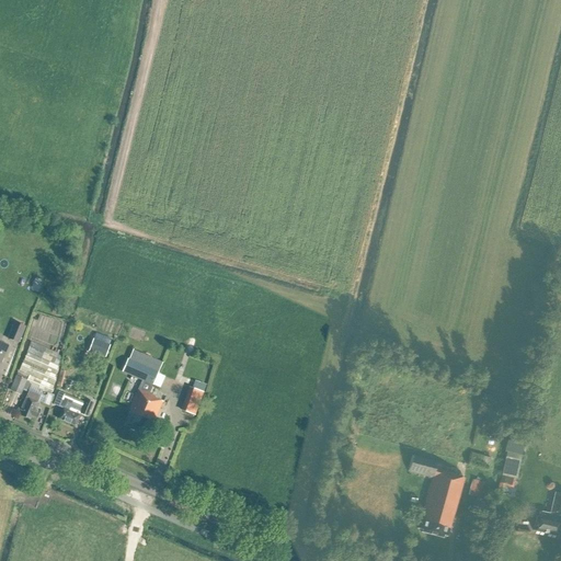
[(18,343),(24,327),(14,322),(8,339),(18,343)]
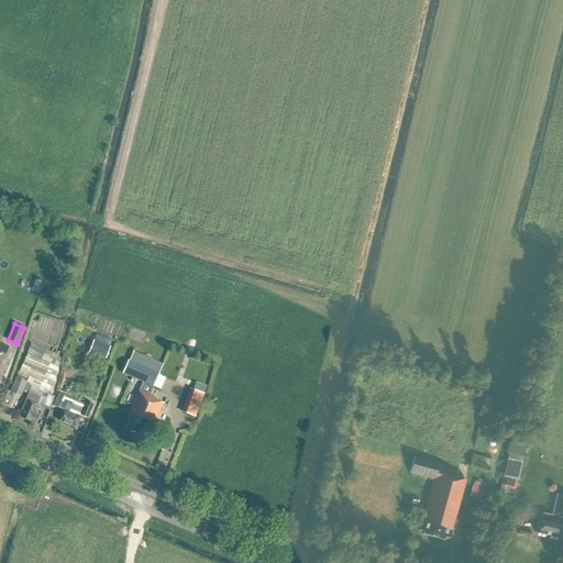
[(110,346),(94,340),(88,353),(106,359),(110,346)]
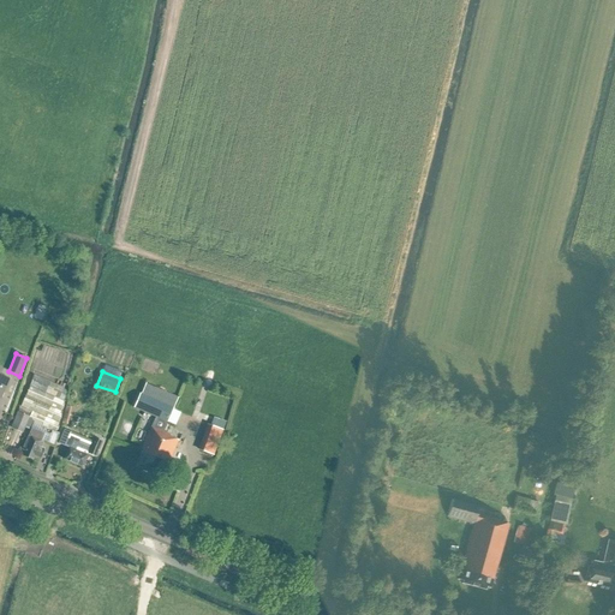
[(57,434),(67,393),(34,376),(18,412),(11,428),(22,433),(24,428),(30,431),(22,451),(24,452),(23,455),(33,460),(34,457),(40,459),(43,451),(40,448),(42,442),(53,447),(58,435),(57,434)]
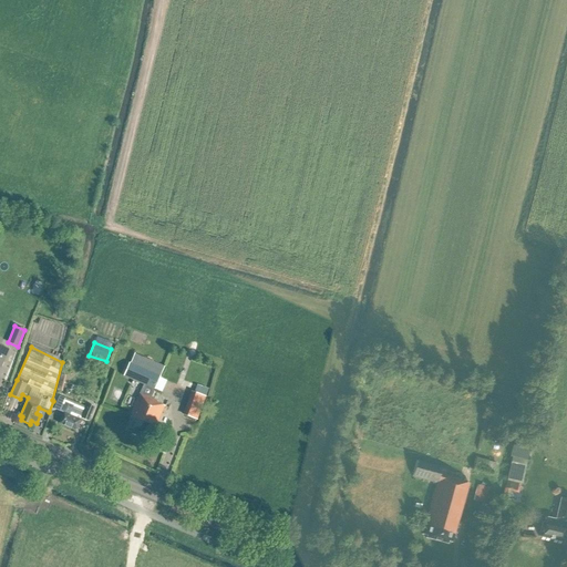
[(150,399),(163,369),(133,356),(123,375),(143,384),(129,416),(131,418),(125,430),(132,432),(131,435),(141,439),(142,436),(147,439),(153,428),(155,428),(164,406),(156,403),(156,401),(150,399)]
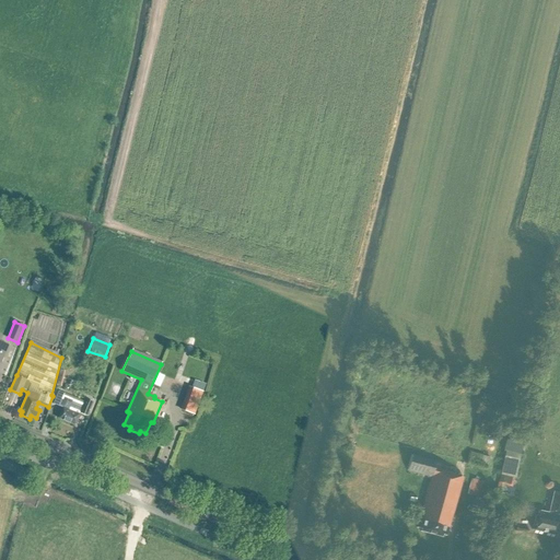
[(183,393),(178,408),(190,411),(195,396),(183,393)]
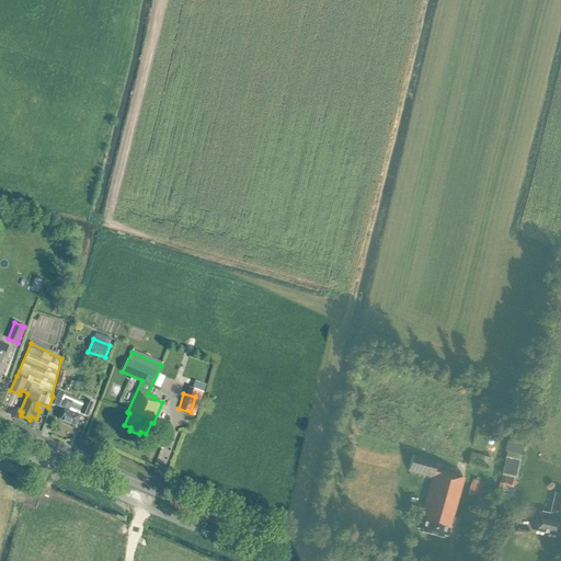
[(88,416),(93,403),(86,400),(81,409),(79,408),(66,402),(58,419),(75,426),(79,415),(79,413),(88,416)]
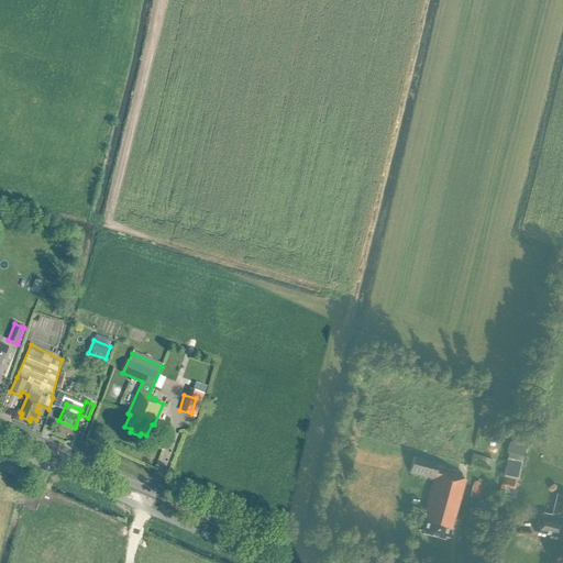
[(488,471),(492,459),(473,454),(470,465),(488,471)]
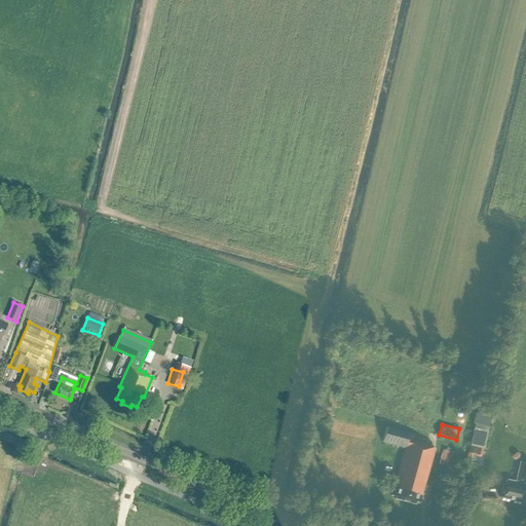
[(419,503),(435,448),(425,446),(426,445),(407,440),(409,434),(386,427),(382,442),(405,448),(391,495),(396,496),(395,499),(414,504),(415,502),(419,503)]
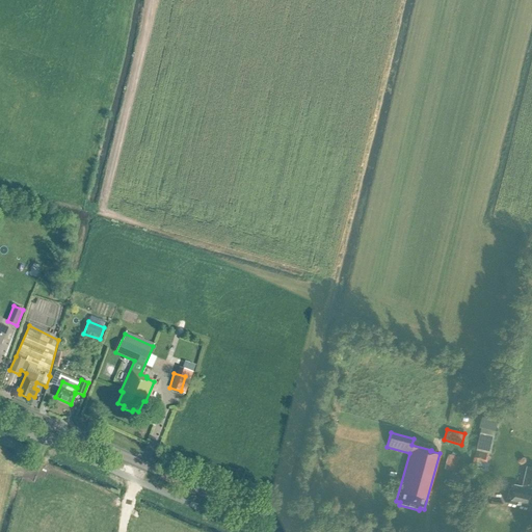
[(449,455),(445,470),(455,472),(459,458),(449,455)]
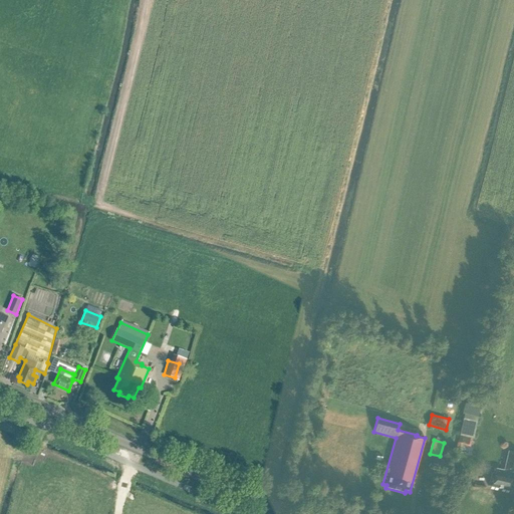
[(510,491),(513,473),(513,454),(509,453),(507,462),(504,472),(496,470),(495,475),(491,474),(488,486),(510,491)]
